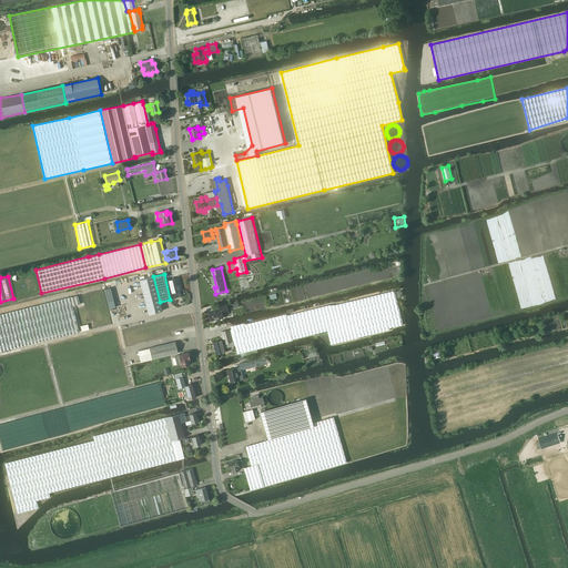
[(140,280),(148,314),(162,311),(160,302),(153,276),(140,280)]
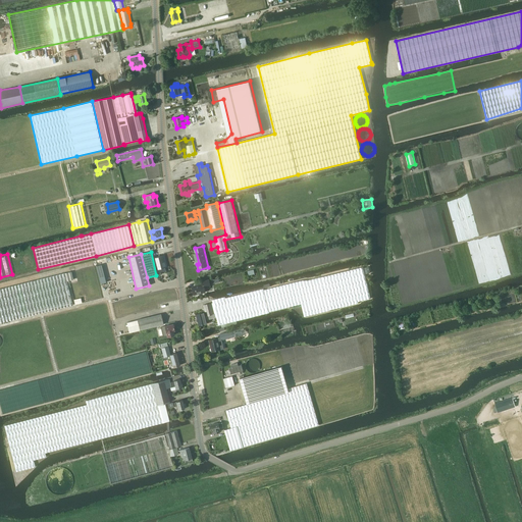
[(160,256),(155,258),(155,259),(152,259),(155,269),(158,268),(158,269),(166,267),(163,256),(160,256)]
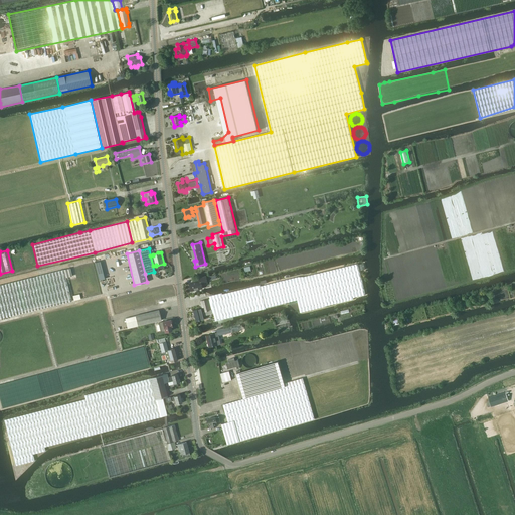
[(210,299),(212,310),(213,313),(215,321),(266,309),(266,308),(297,300),(300,313),(326,306),(354,299),(353,298),(366,295),(360,271),(365,269),(364,263),(358,264),(305,277),(299,277),(261,286),(261,285),(222,294),(222,293),(209,296),(210,299)]
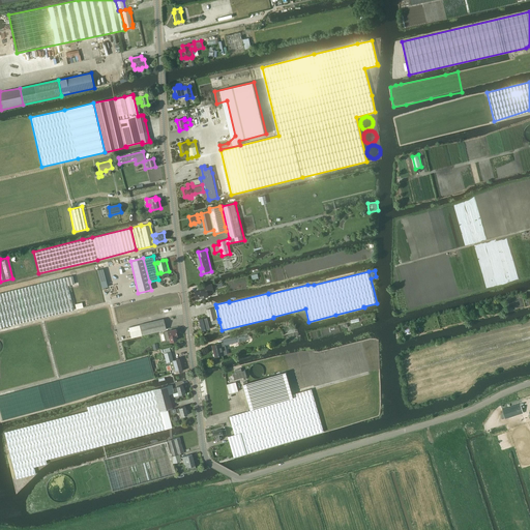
[(75,284),(72,275),(66,277),(0,293),(0,327),(74,310),(68,286),(75,284)]
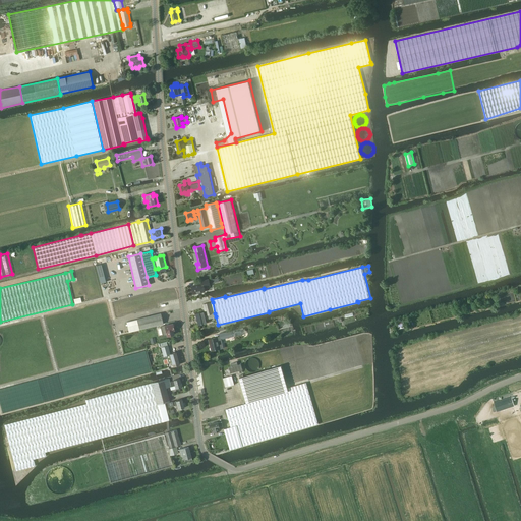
[(201,281),(203,284),(191,286),(193,294),(206,291),(205,287),(210,285),(209,280),(201,281)]
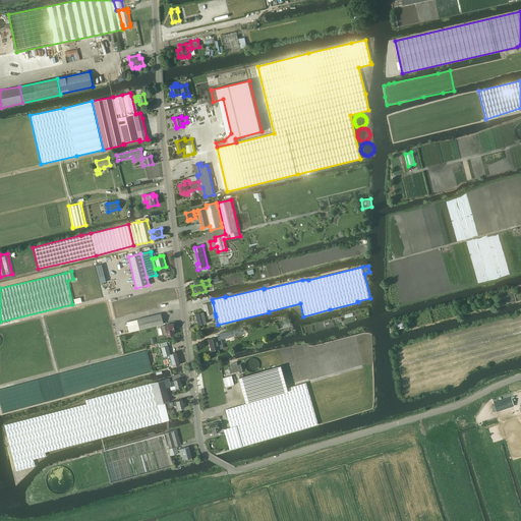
[(203,304),(205,312),(206,315),(215,313),(213,302),(203,304)]
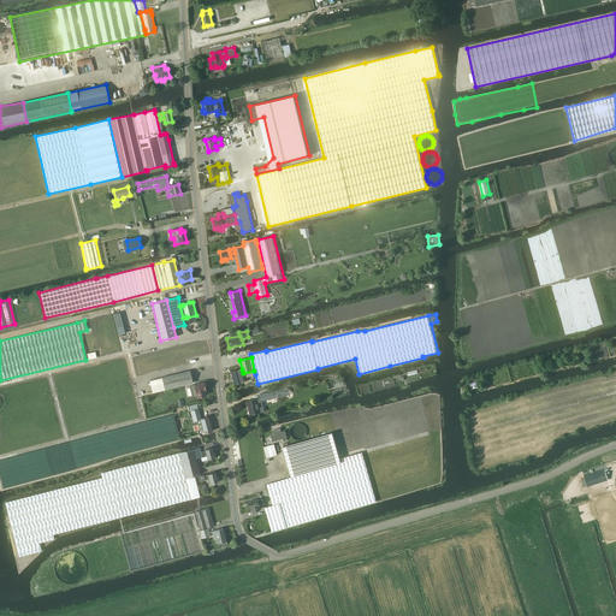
[(244,381),(243,378),(255,374),(254,371),(243,373),(242,369),(232,372),(235,384),(244,381)]
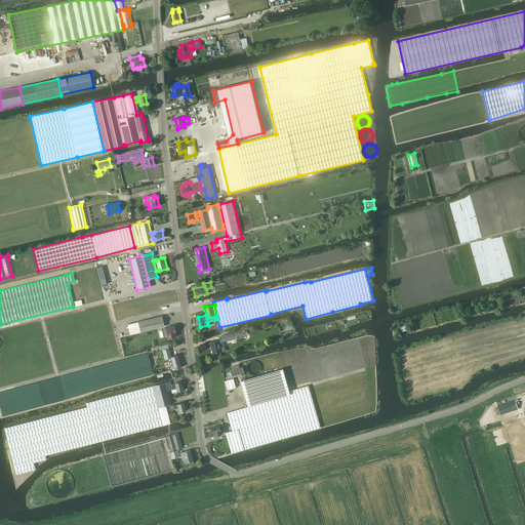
[(137,322),(140,332),(165,326),(162,316),(137,322)]
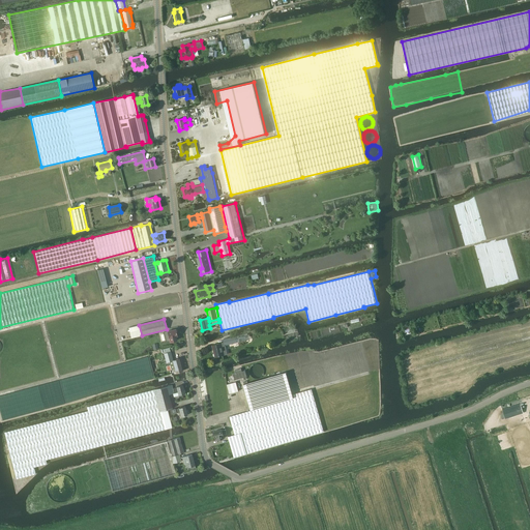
[(128,327),(131,339),(142,335),(139,325),(128,327)]
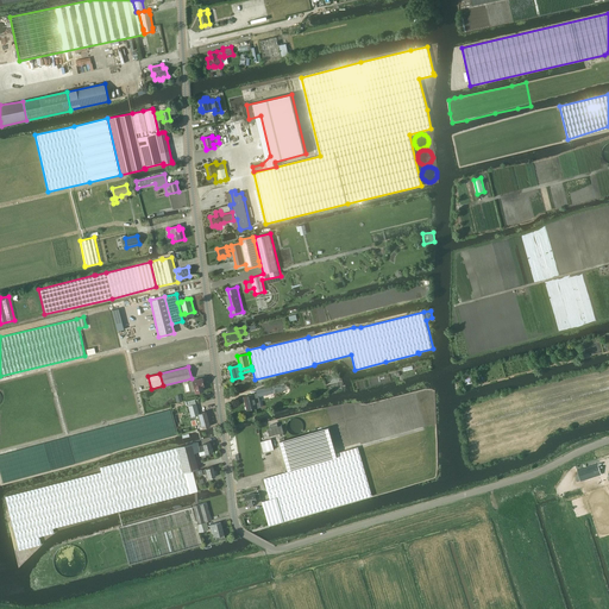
[(203,385),(202,378),(188,382),(190,393),(195,391),(195,393),(203,391),(202,387),(203,385)]
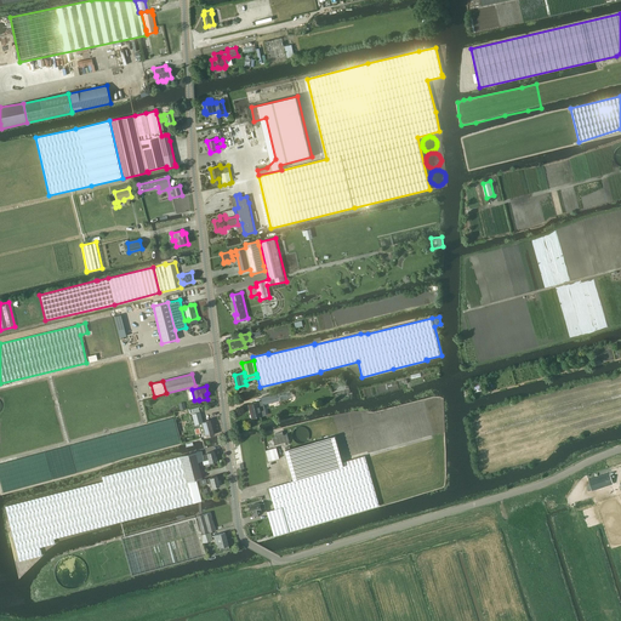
[(260,402),(249,404),(252,419),(263,416),(267,415),(265,406),(265,405),(278,402),(277,393),(261,397),(262,402),(260,402)]
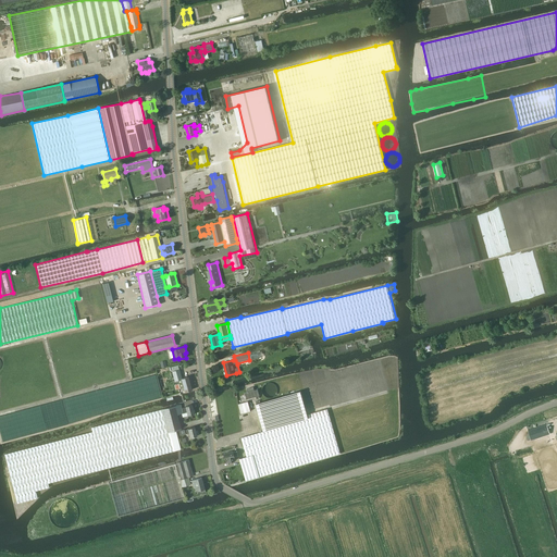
[(188,376),(182,379),(178,366),(172,367),(173,371),(172,371),(174,382),(177,381),(178,384),(180,388),(184,387),(185,392),(192,390),(188,376)]
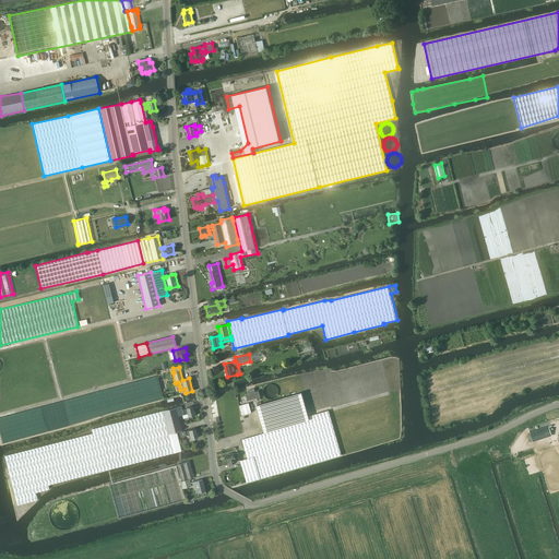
[(271,382),(269,383),(266,384),(264,385),(263,388),(263,390),(263,392),(264,394),(265,396),(268,397),(270,399),(272,399),(274,399),(276,397),(277,395),(278,393),(278,391),(278,389),(278,387),(276,385),(275,383),(273,383),(271,382)]
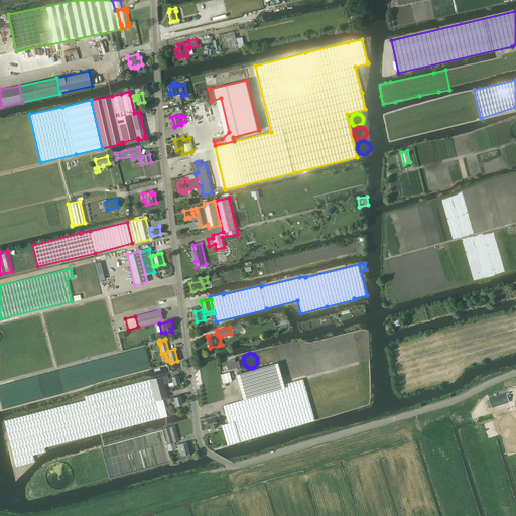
[(228,364),(225,365),(227,371),(239,367),(237,362),(234,362),(233,359),(228,361),(228,364)]
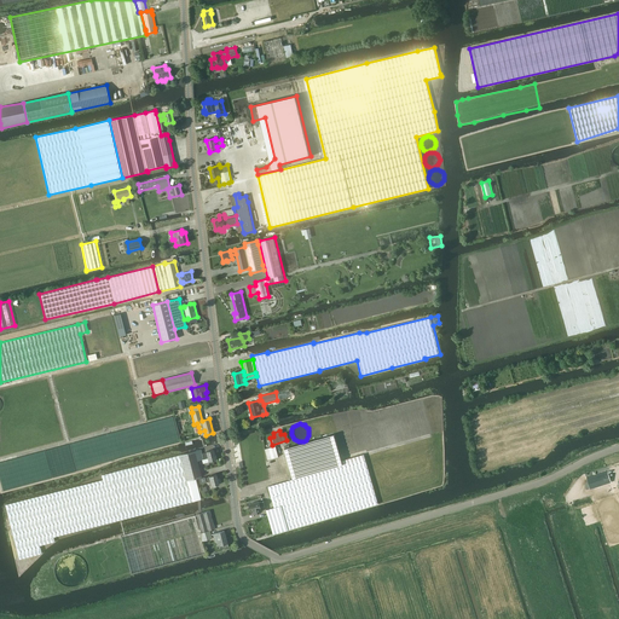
[(342,463),(334,433),(284,447),(293,478),(342,463)]
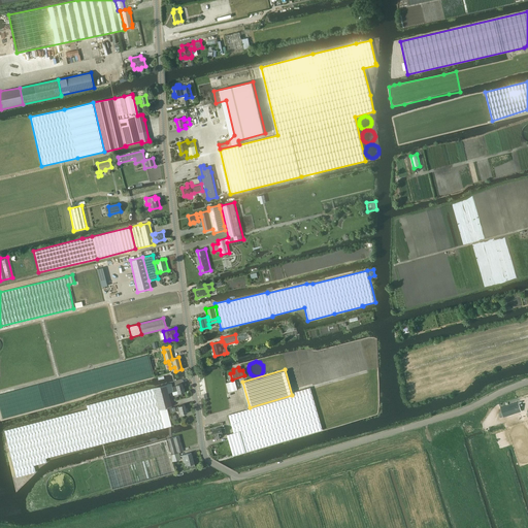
[(59,380),(38,385),(45,407),(65,402),(59,380)]
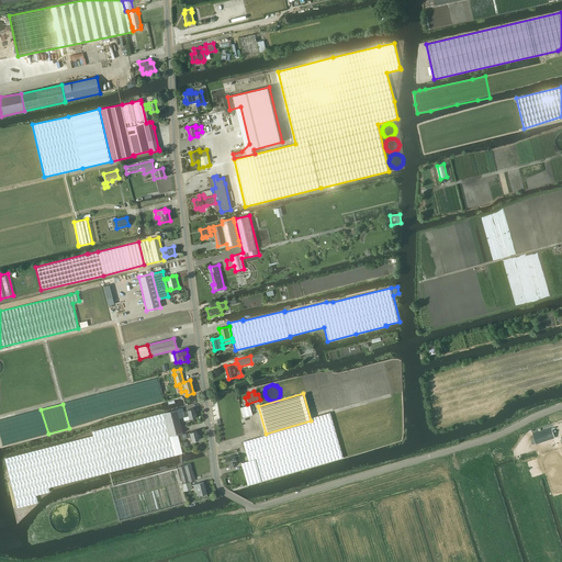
[(247,406),(240,408),(244,417),(253,415),(250,405),(247,406)]
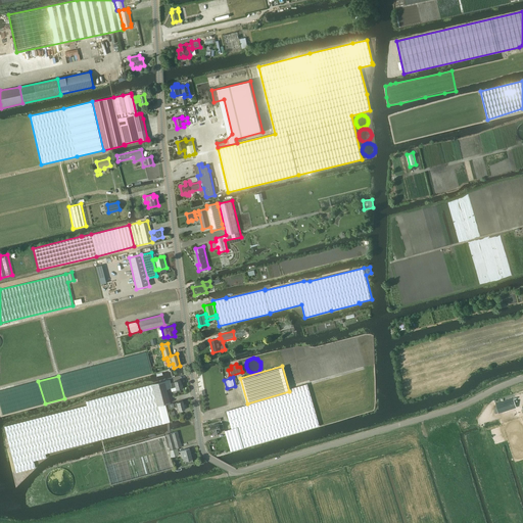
[(170,402),(167,389),(176,387),(176,390),(183,388),(181,380),(174,382),(171,383),(170,380),(152,384),(162,424),(170,422),(165,405),(170,402)]
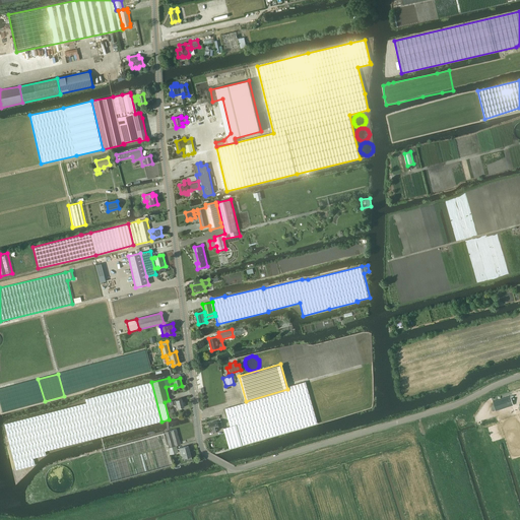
[(133,429),(161,421),(151,382),(123,389),(94,396),(94,397),(85,398),(86,403),(4,424),(16,470),(35,465),(34,458),(46,455),(45,451),(133,429)]
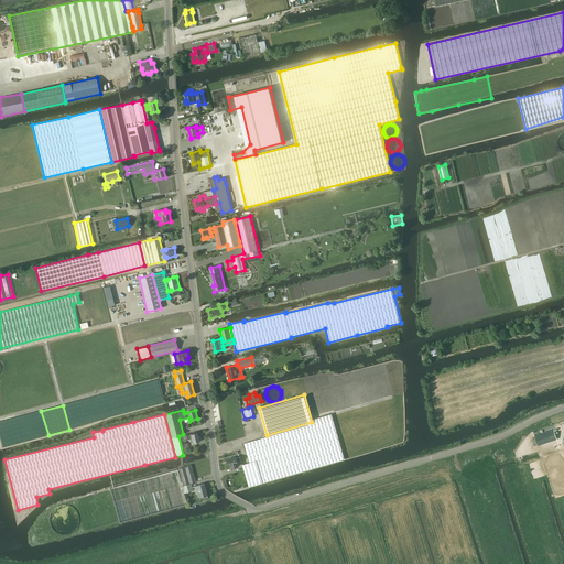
[(312,419),(313,423),(245,443),(250,463),(242,465),(249,487),(343,459),(337,443),(331,419),(328,414),(312,419)]
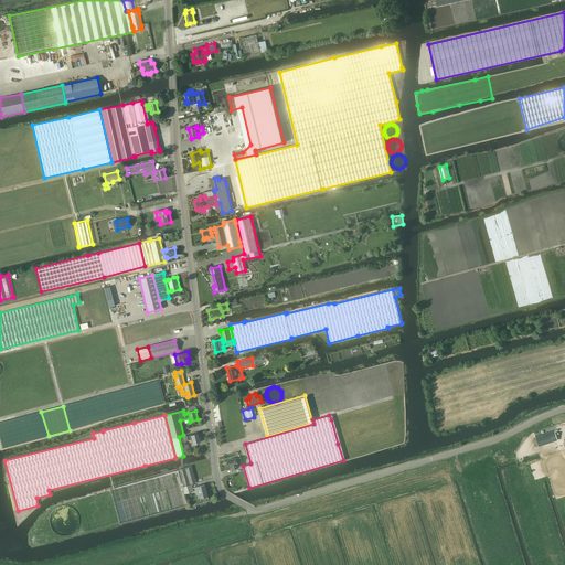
[(542,446),(557,440),(554,430),(536,437),(539,447),(542,446)]
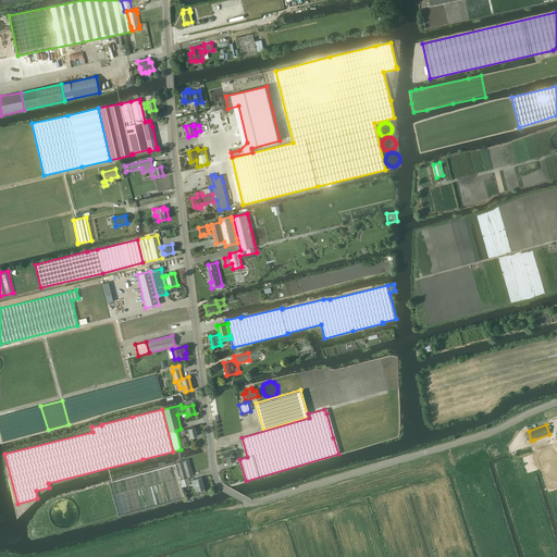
[(197,435),(195,426),(187,429),(184,430),(178,431),(180,435),(185,434),(188,433),(189,437),(197,435)]
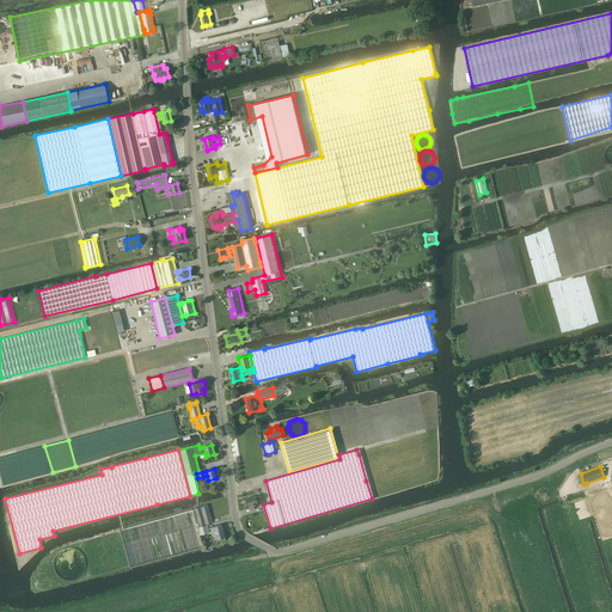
[(256,496),(246,499),(246,500),(246,503),(248,503),(249,506),(251,506),(251,508),(258,506),(258,503),(258,502),(262,501),(261,496),(257,497),(256,496)]
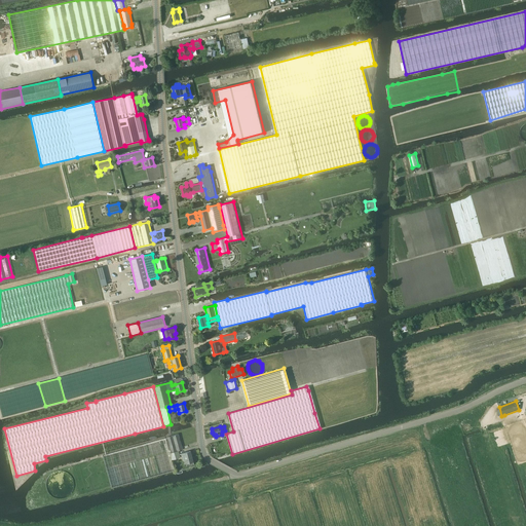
[(154,441),(104,455),(113,487),(163,474),(154,441)]
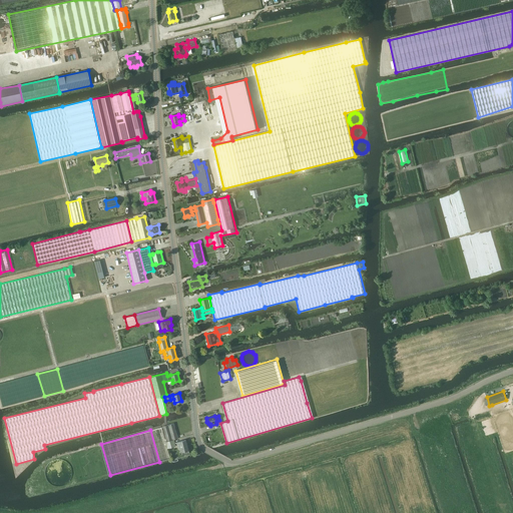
[(174,440),(165,442),(167,449),(175,446),(174,440)]
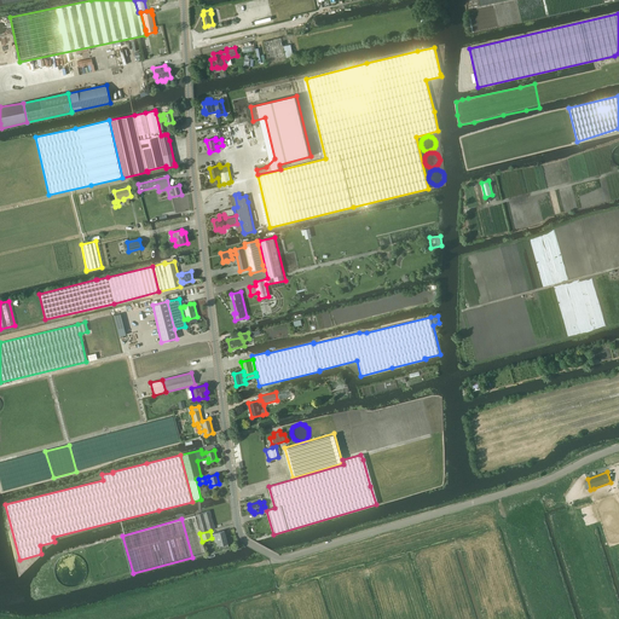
[(227,544),(224,531),(213,534),(215,543),(218,542),(219,547),(220,548),(229,547),(227,544)]
